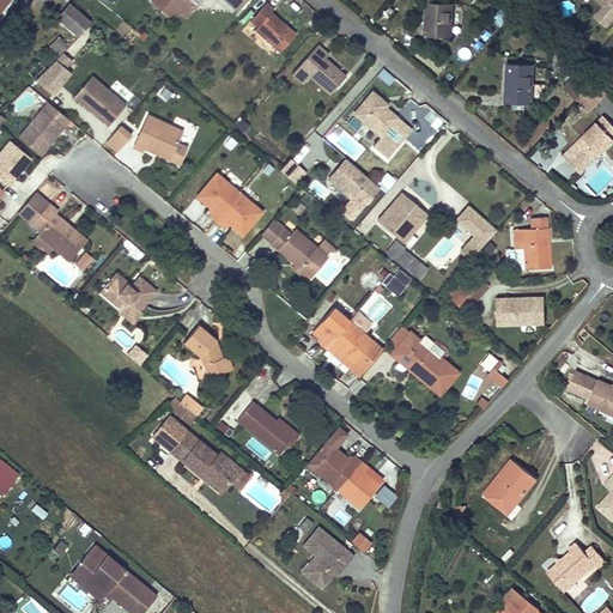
[(184,0),(171,0),(183,11),(189,4),(184,0)]
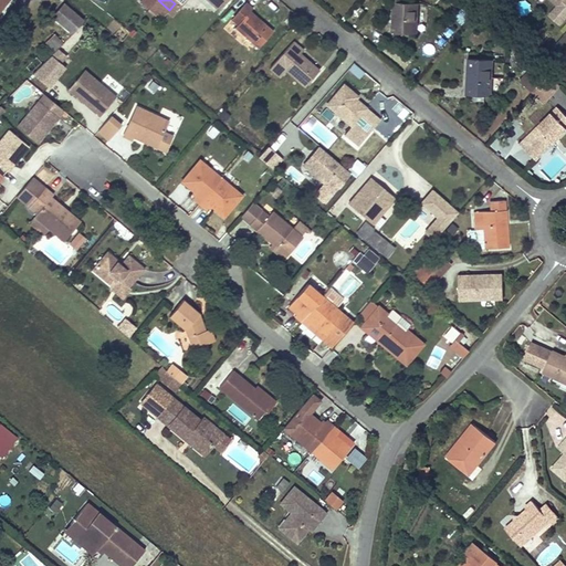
[(417,25),(419,3),(404,2),(404,0),(388,0),(389,2),(394,2),(394,10),(395,10),(395,17),(392,17),(392,32),(411,33),(411,25),(417,25)]
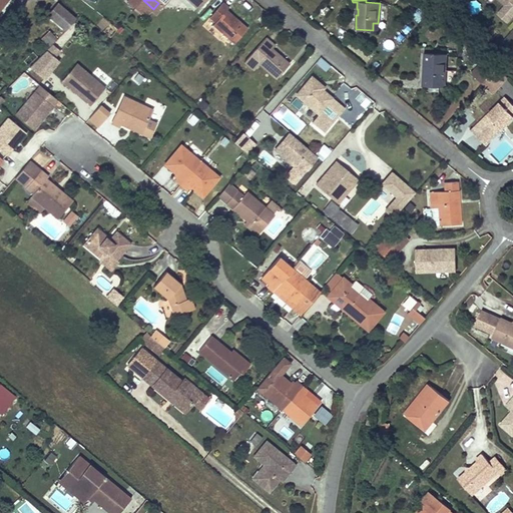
[(508,22),(512,16),(512,0),(510,0),(506,5),(498,14),(508,22)]
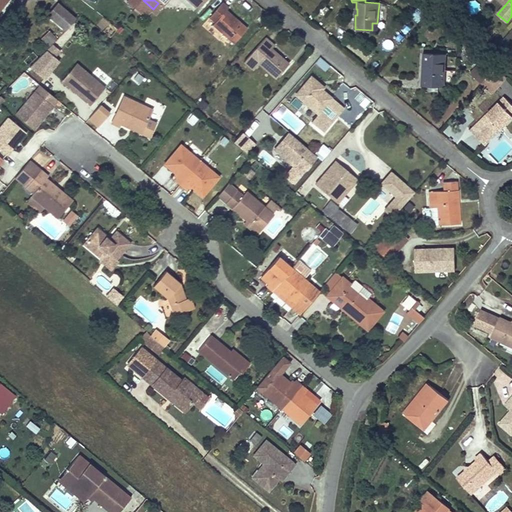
[(247,28),(227,10),(229,8),(223,2),(209,18),(215,22),(213,25),(234,43),(247,28)]
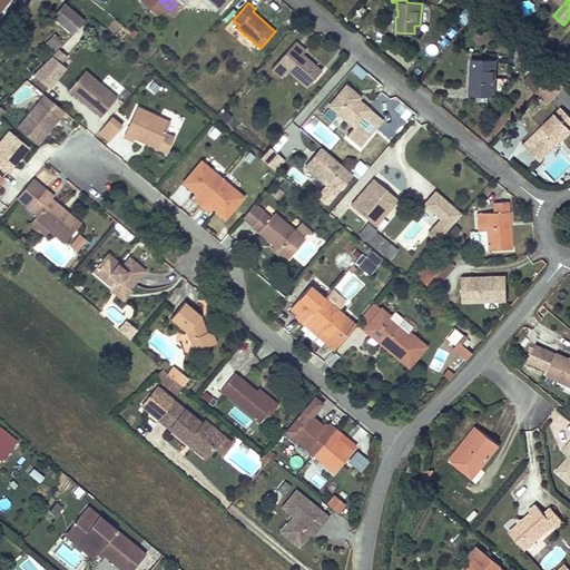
[(84,20),(65,3),(59,11),(53,17),(72,33),(84,20)]
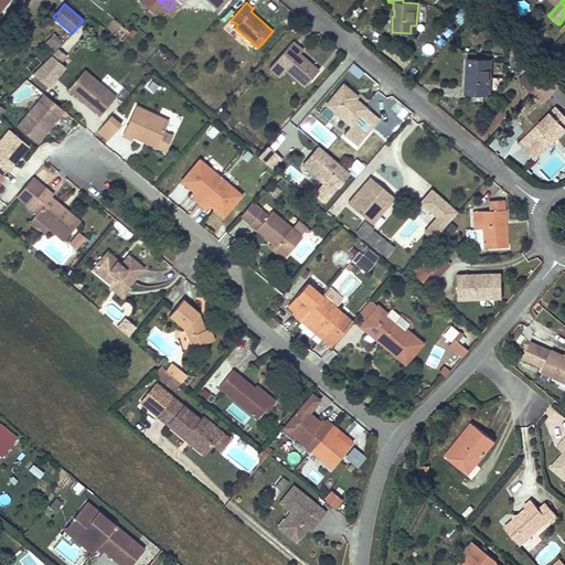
[(461,24),(471,13),(465,7),(455,19),(461,24)]
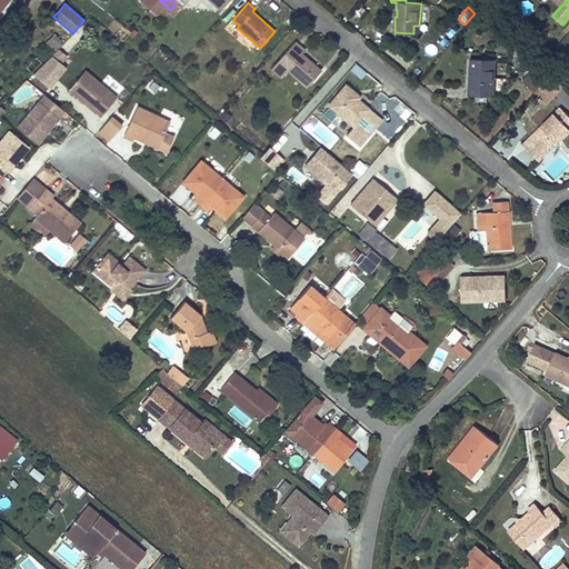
[(63,43),(55,33),(46,43),(55,51),(63,43)]
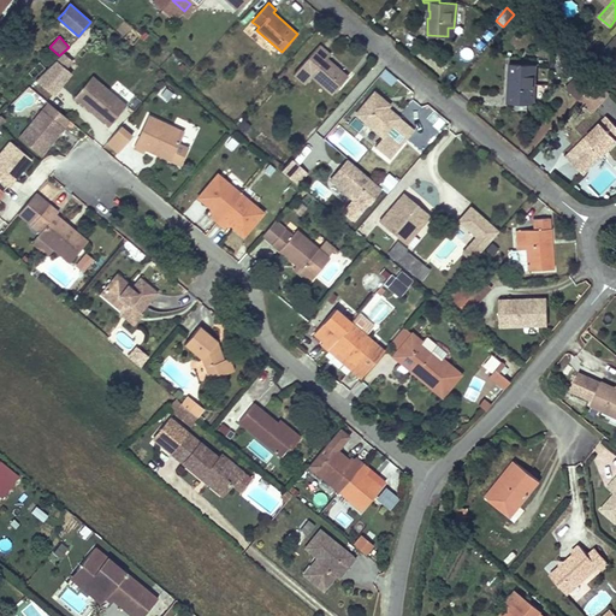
[(348,76),(327,58),(330,55),(321,47),(303,67),(332,94),(348,76)]
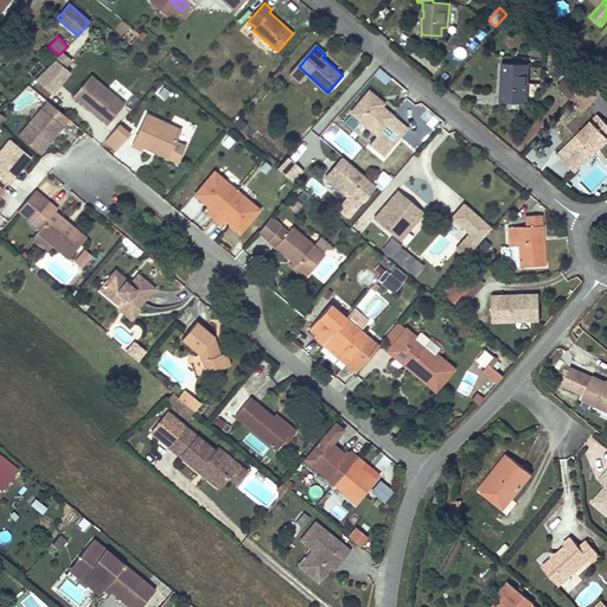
[(528,95),(529,64),(503,63),(502,78),(504,78),(503,85),(502,85),(500,101),(509,102),(521,102),(521,94),(528,95)]
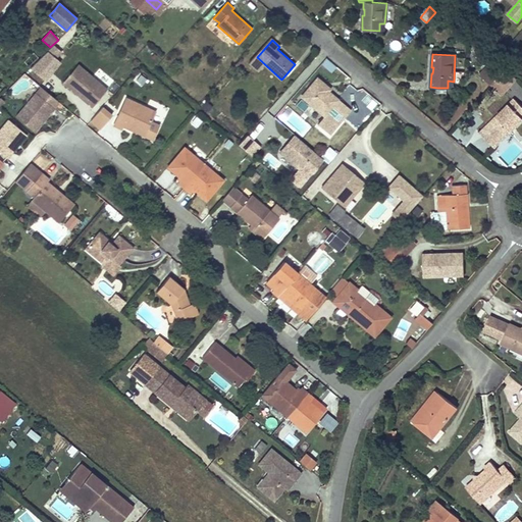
[(332,71),(336,64),(326,59),(322,66),(332,71)]
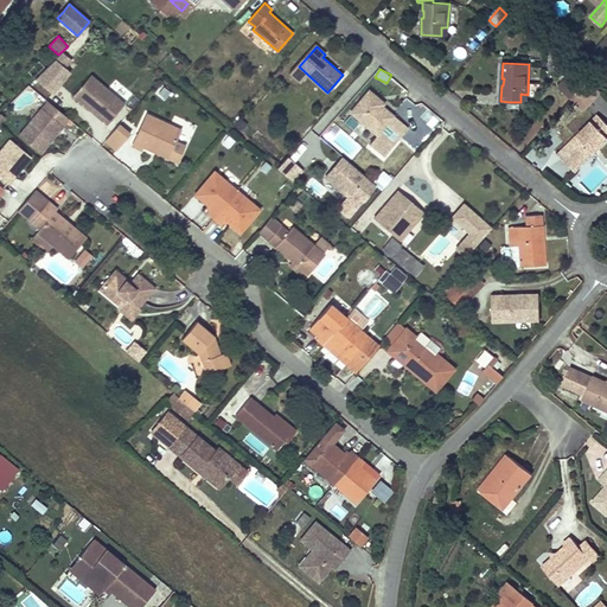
[(582,87),(587,81),(575,69),(560,87),(572,97),(582,87)]
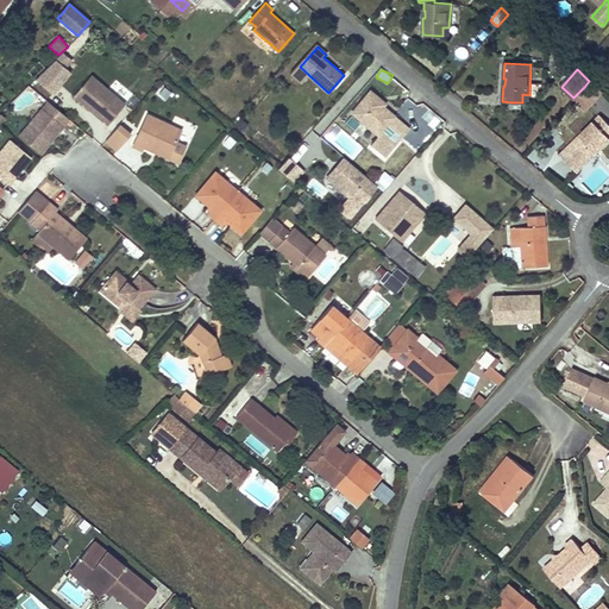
[(125,105),(90,76),(74,96),(89,110),(92,108),(102,117),(100,119),(107,125),(125,105)]
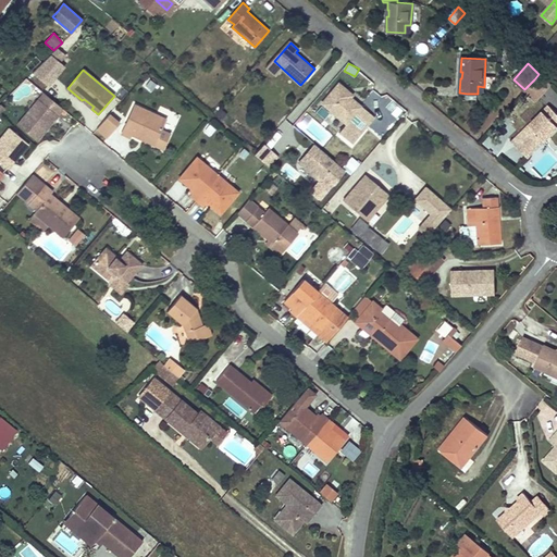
[(534,79),(546,90),(551,85),(539,74),(534,79)]
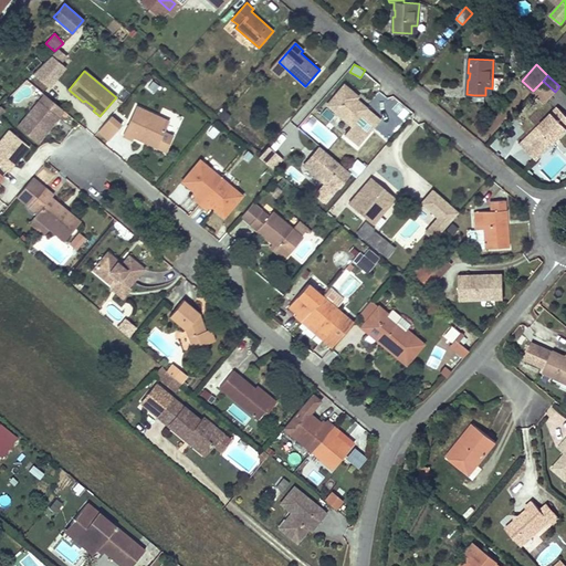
[(543,81),(533,91),(545,103),(555,92),(543,81)]
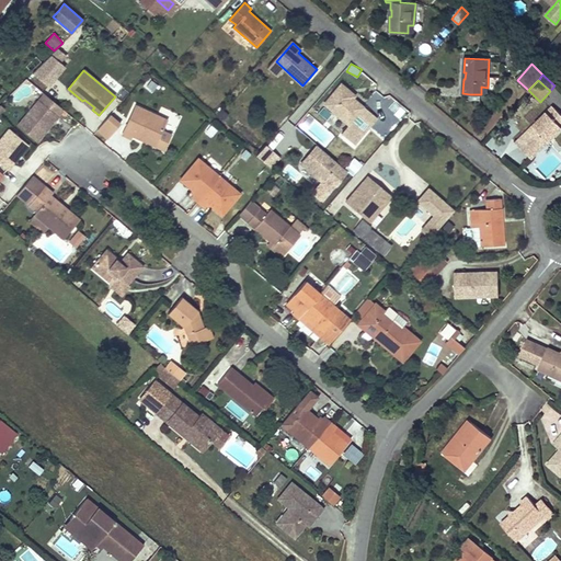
[(376,118),(348,94),(351,92),(341,84),(324,104),(348,124),(341,134),(354,145),(376,118)]
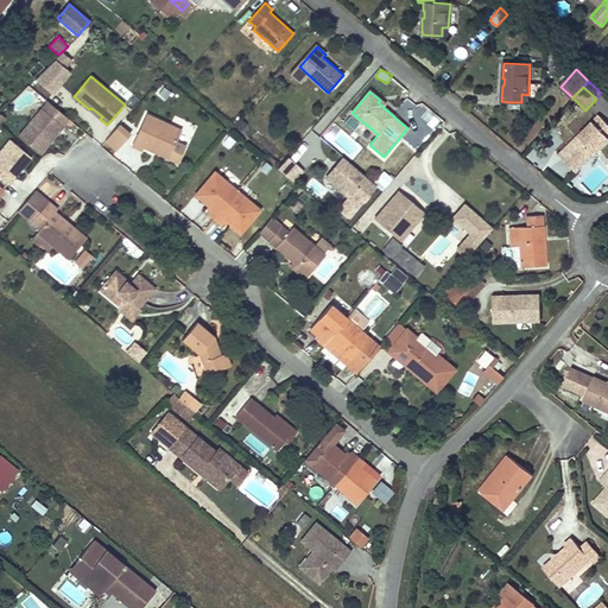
[(40,153),(63,126),(52,118),(58,111),(48,101),(19,135),(40,153)]
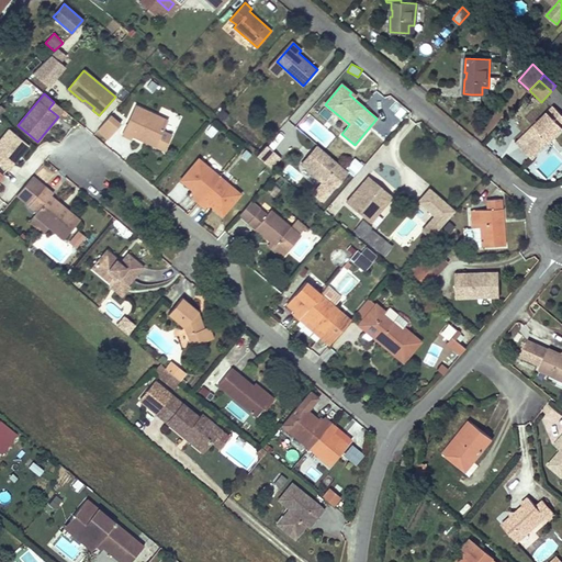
[(94,108),(85,100),(82,101),(92,110),(94,108)]
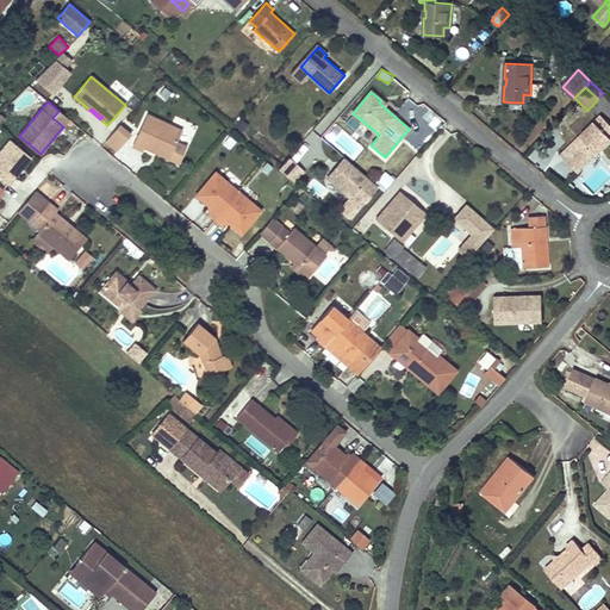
[(69,119),(58,111),(53,118),(63,126),(69,119)]
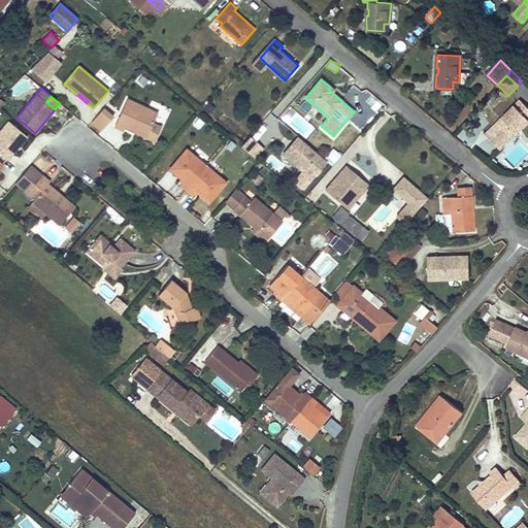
[(147,134),(157,112),(128,99),(114,127),(123,130),(125,127),(134,132),(135,129),(147,134)]
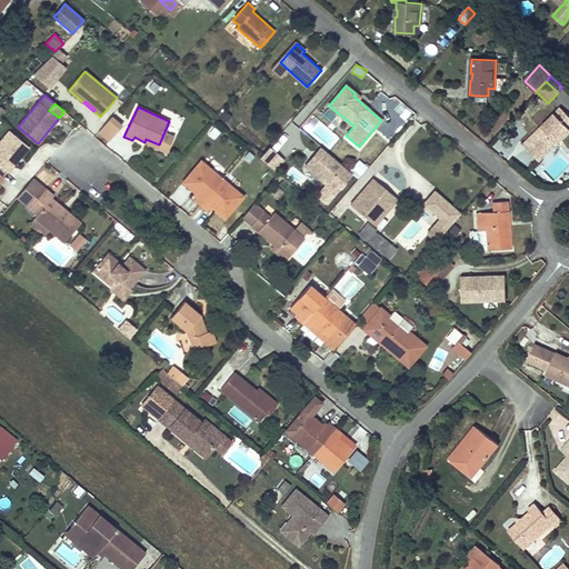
[(560,139),(568,130),(568,116),(560,108),(531,137),(547,152),(557,142),(556,141),(559,138),(560,139)]
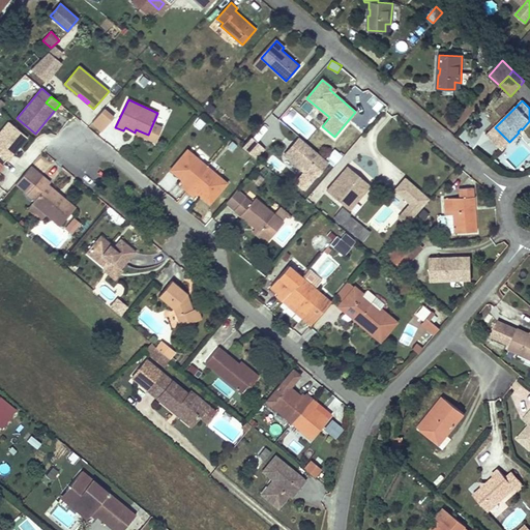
[(105,107),(91,123),(101,131),(115,115),(105,107)]
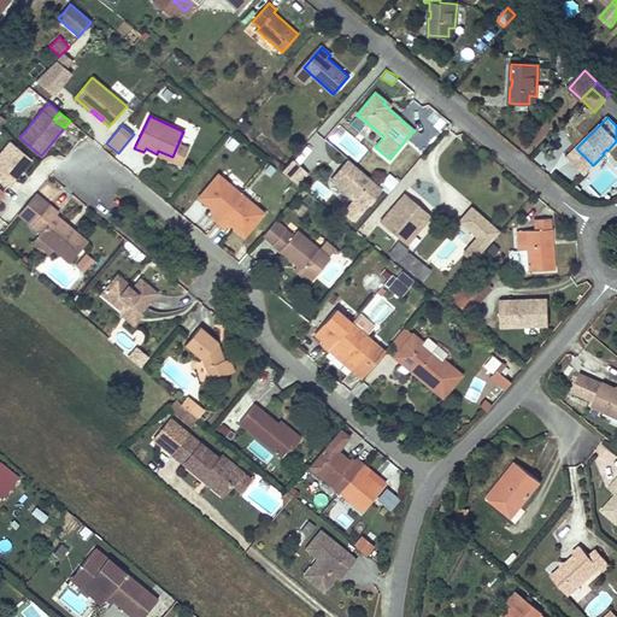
[(230,136),(224,147),(233,152),(239,141),(230,136)]
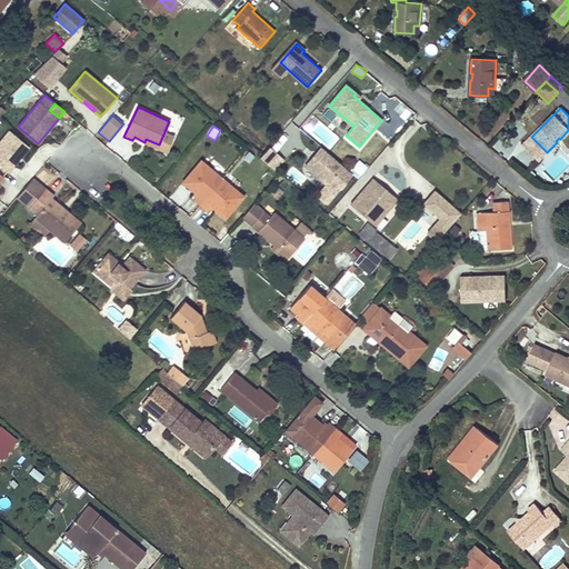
[(0,166),(8,172),(30,148),(9,130),(0,141),(0,166)]
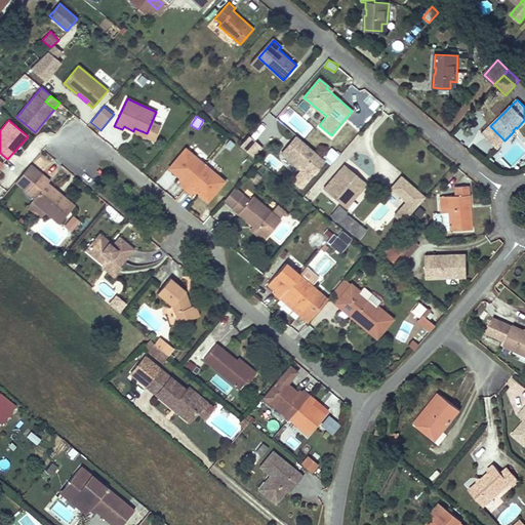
[(346,122),(337,134),(342,138),(351,126),(346,122)]
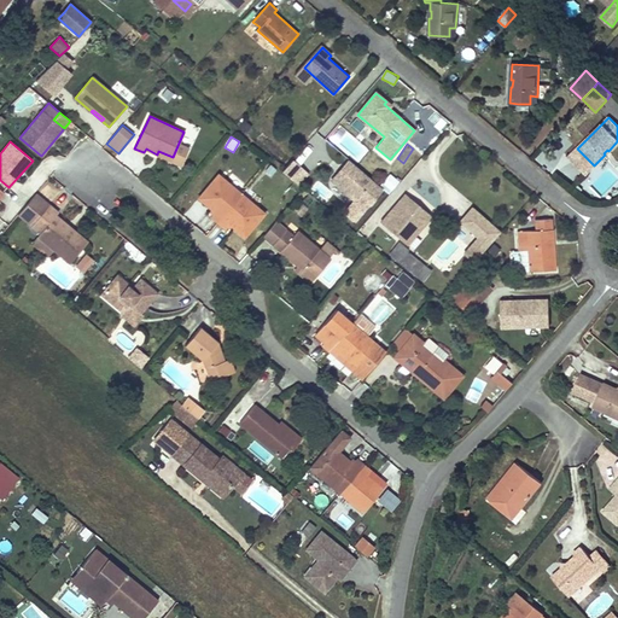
[(594,165),(577,149),(570,156),(587,174),(594,165)]
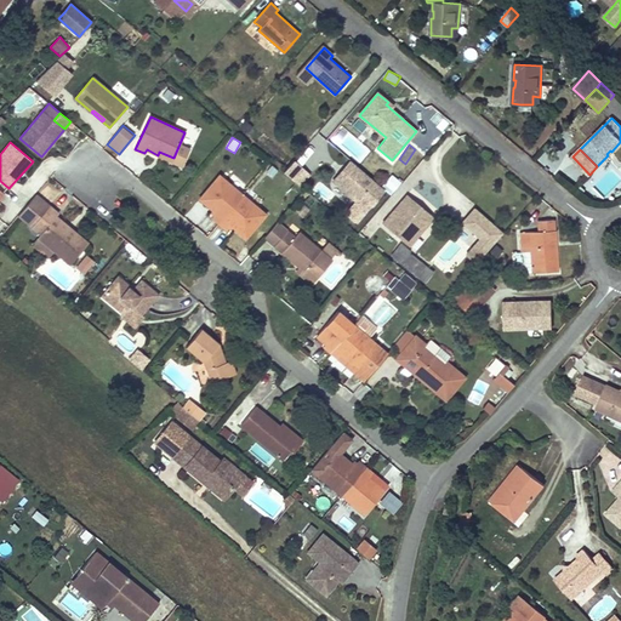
[(403,169),(410,174),(425,155),(417,151),(403,169)]
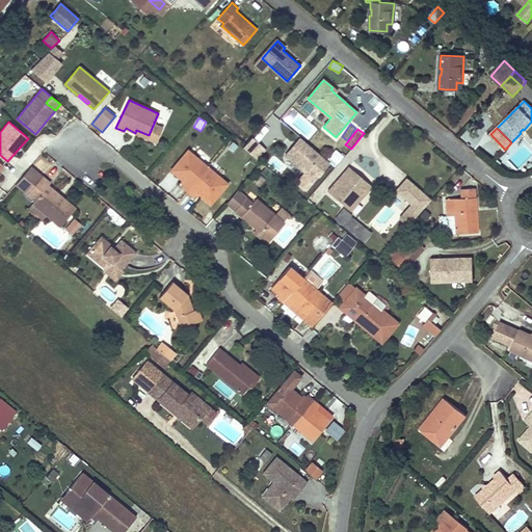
[(149,135),(136,130),(135,133),(148,138),(149,135)]
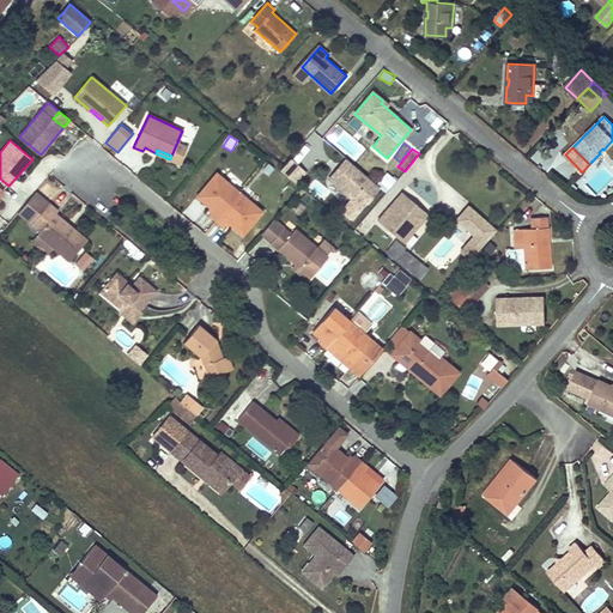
[(292,158),(283,168),(297,180),(305,171),(292,158)]
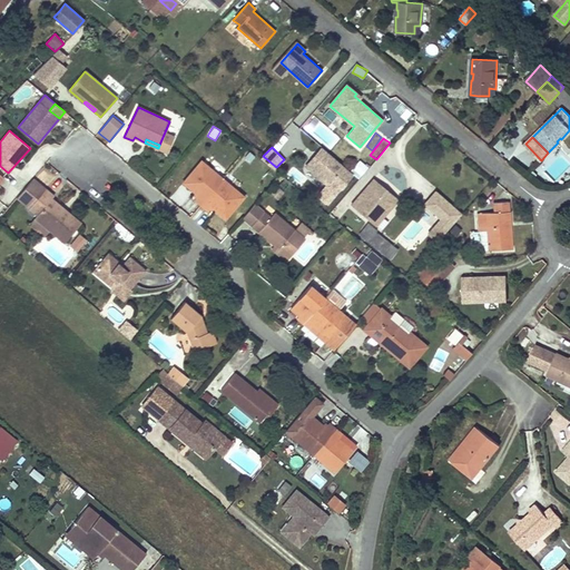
[(323,147),(306,166),(328,185),(322,193),(331,200),(354,174),(323,147)]
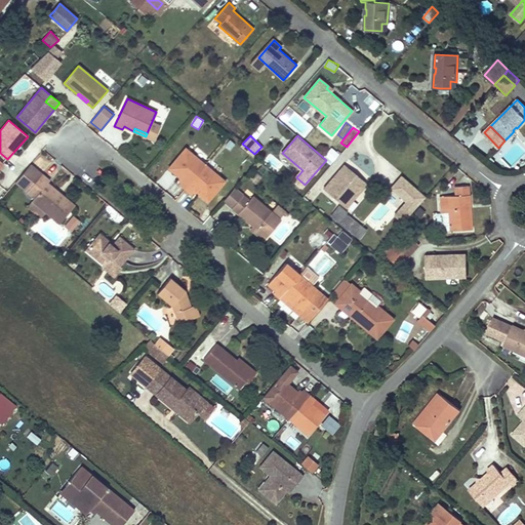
[(324,157),(332,163),(339,153),(330,147),(324,157)]
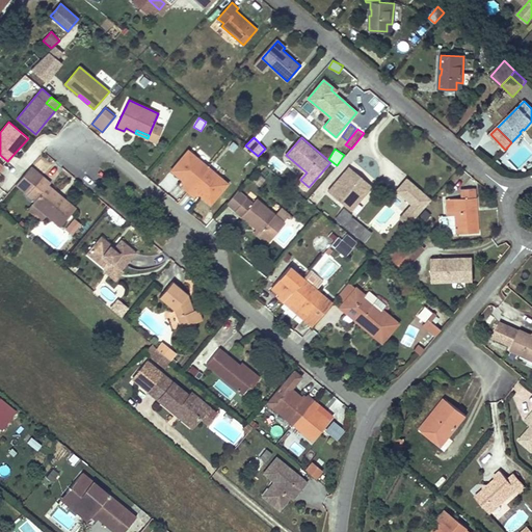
[(228,184),(188,150),(170,170),(182,180),(185,182),(181,186),(193,196),(196,192),(200,194),(211,204),(228,184)]
